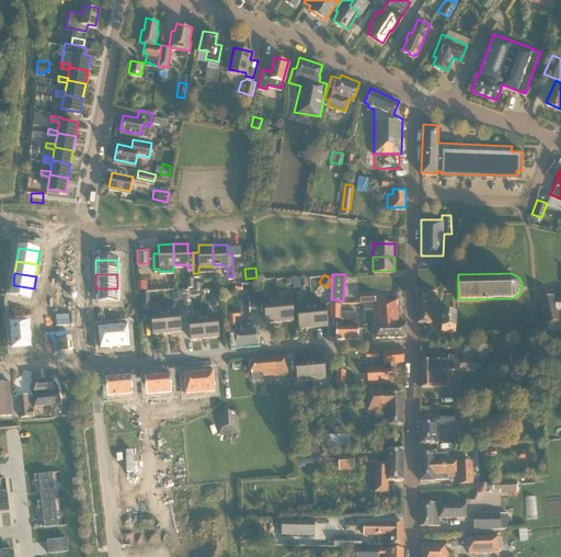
[(300,284),(308,283),(307,275),(299,276),(300,284)]
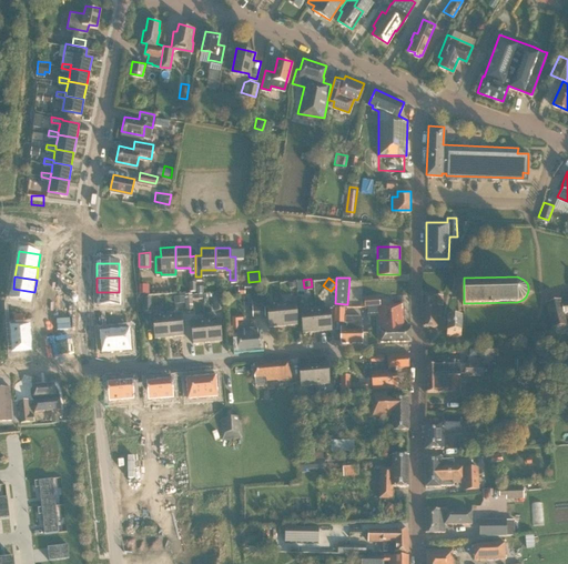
[(13,289),(10,301),(32,305),(34,292),(13,289)]
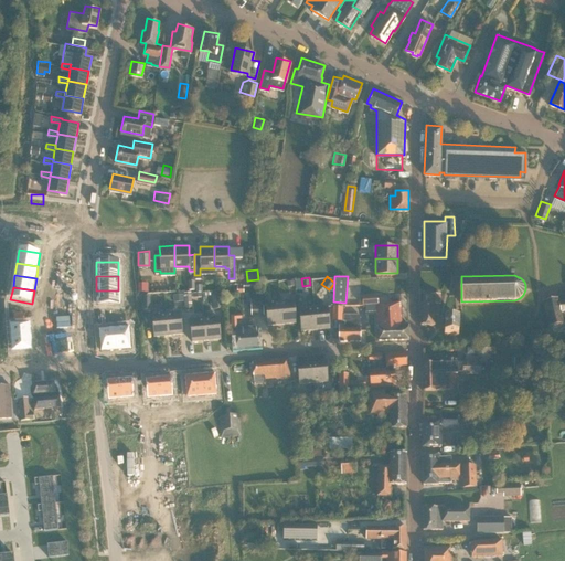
[(42,287),(43,345),(65,345),(65,287),(42,287)]
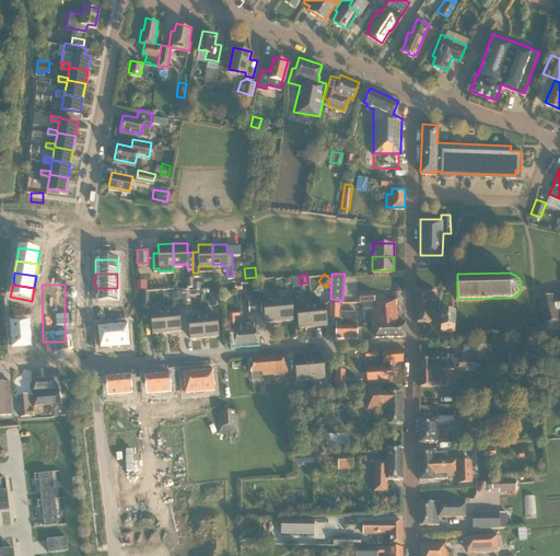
[(210,287),(212,303),(219,302),(218,287),(210,287)]
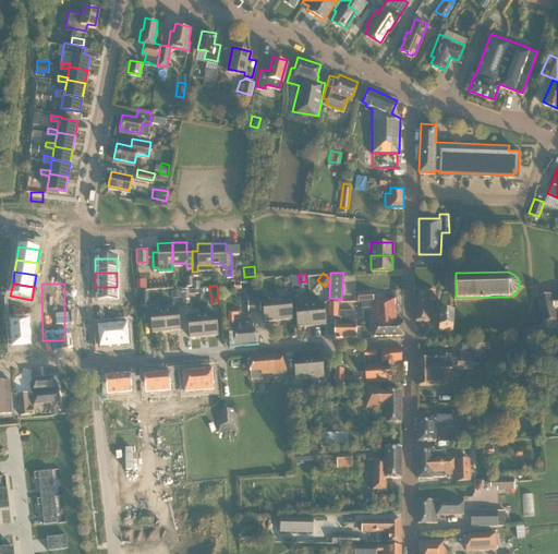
[(95,287),(95,302),(117,302),(117,287),(95,287)]
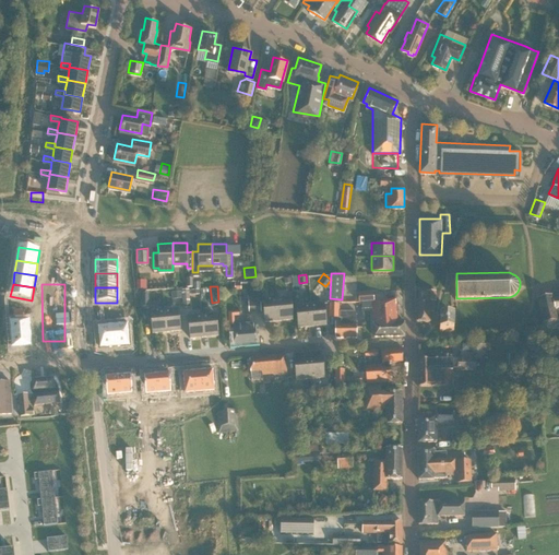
[(436,287),(427,287),(427,298),(415,298),(416,319),(430,319),(429,310),(436,310),(436,287)]
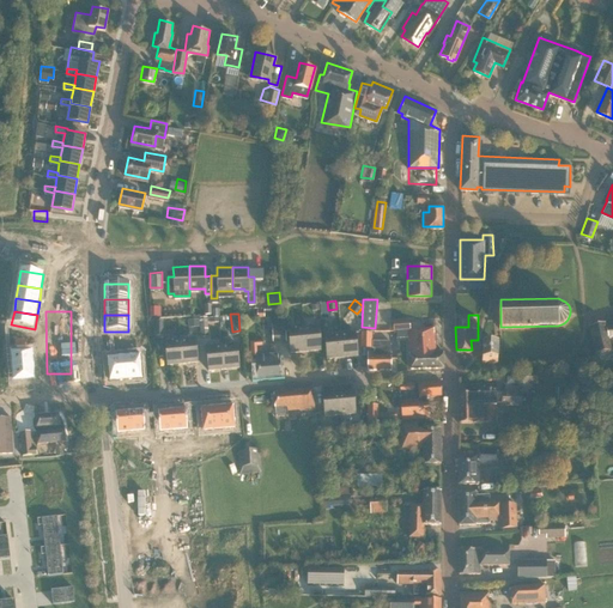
[(612,317),(589,323),(598,359),(612,356),(610,344),(612,342),(612,317)]
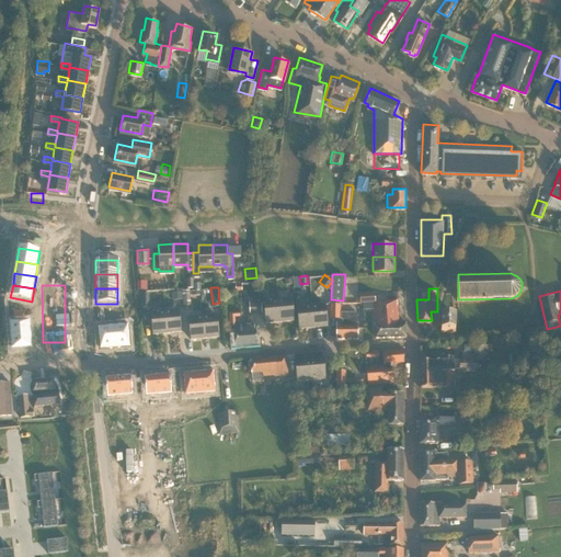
[(375,300),(375,293),(359,294),(359,300),(363,300),(363,308),(373,307),(374,336),(405,334),(404,319),(398,320),(397,298),(375,300)]
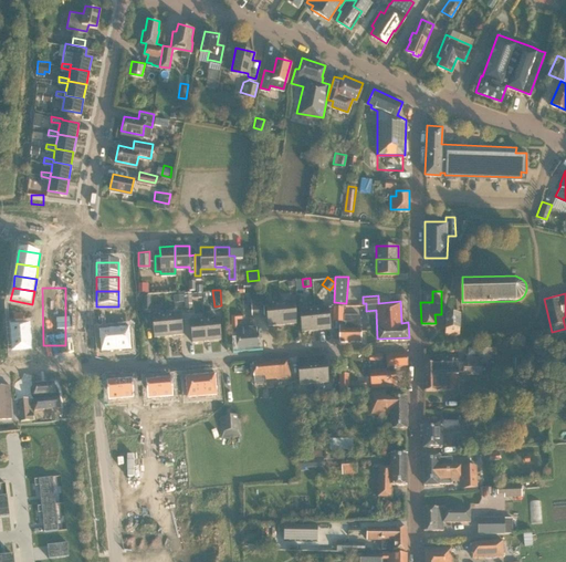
[(251,300),(252,313),(264,312),(263,299),(251,300)]
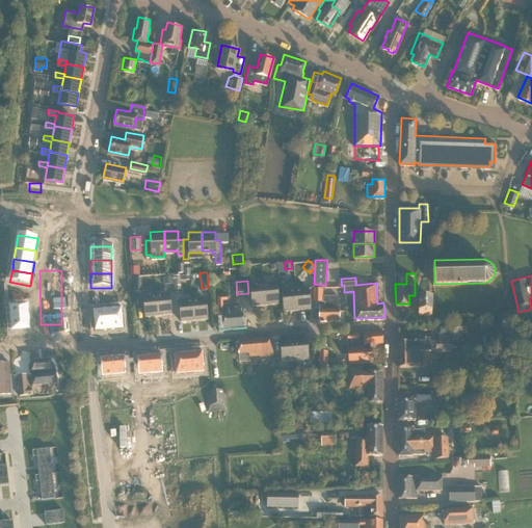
[(263,283),(265,304),(278,302),(276,282),(263,283)]
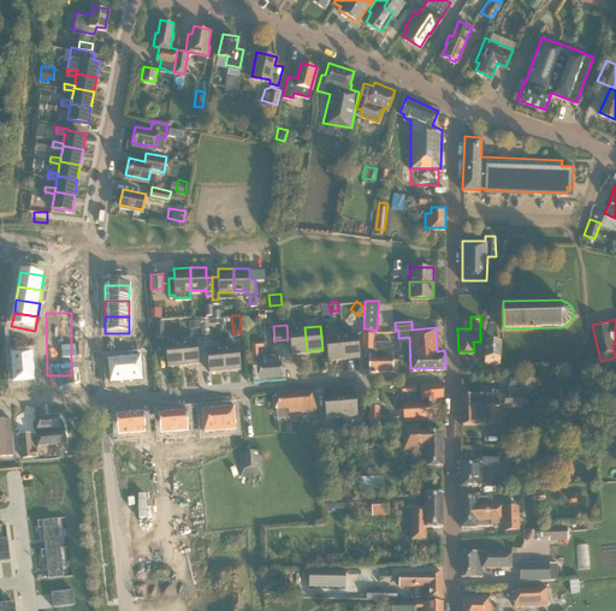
[(307,351),(304,327),(289,330),(291,353),(307,351)]
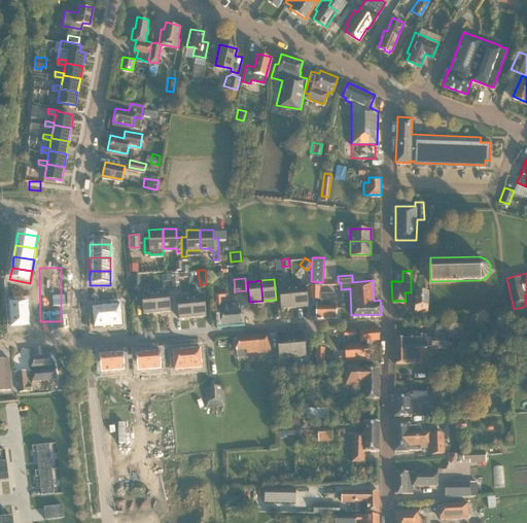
[(310,297),(319,297),(319,283),(310,282),(310,297)]
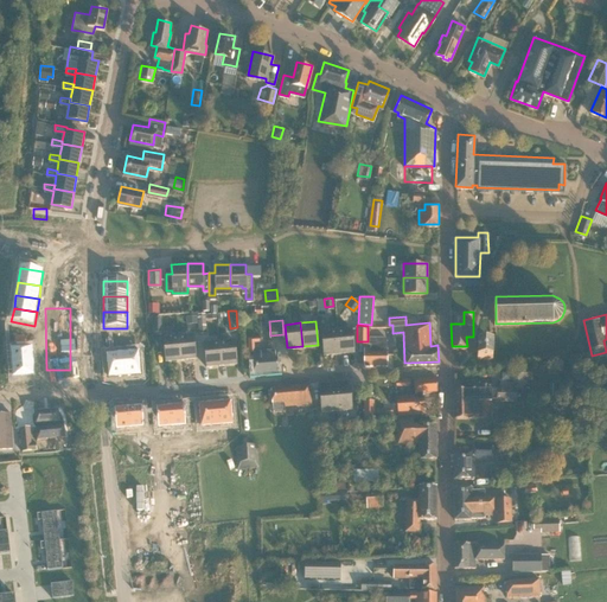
[(336,330),(338,352),(353,351),(351,327),(336,330)]
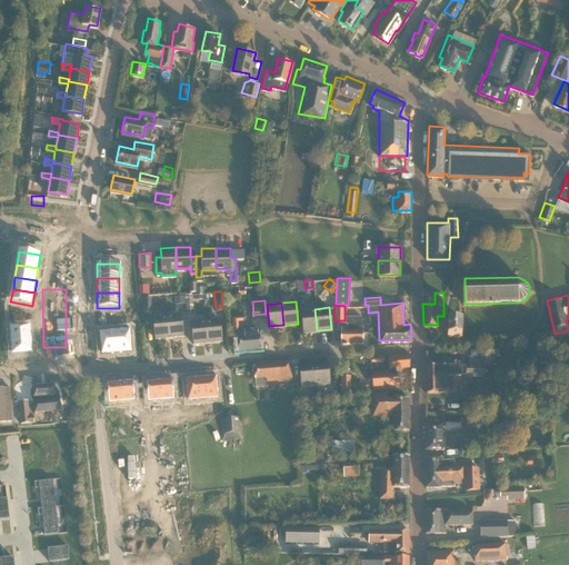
[(317,330),(315,309),(301,310),(303,331),(317,330)]
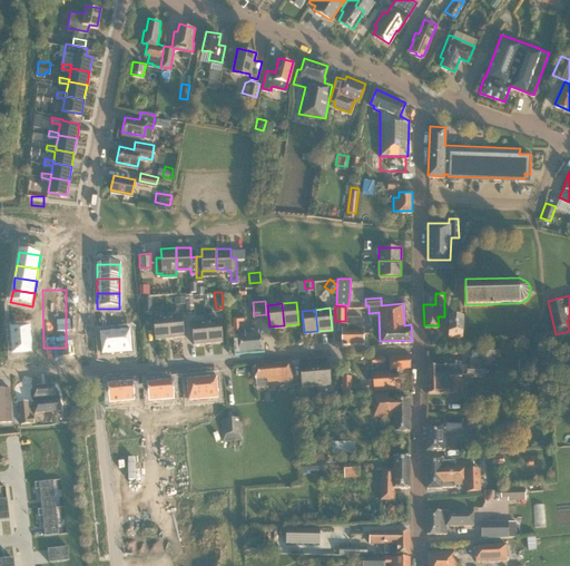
[(167,314),(169,337),(184,335),(183,313),(167,314)]
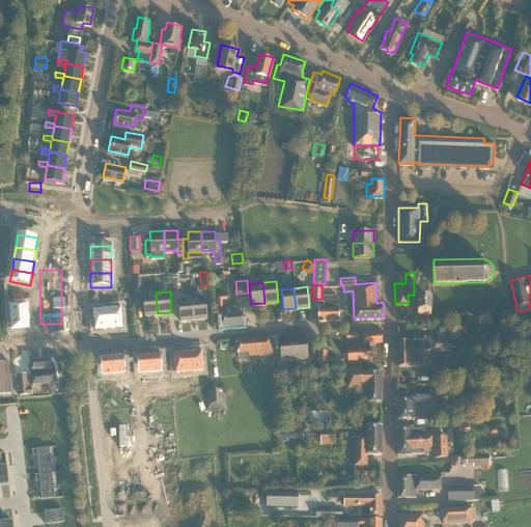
[(158,313),(156,293),(142,294),(144,314),(158,313)]
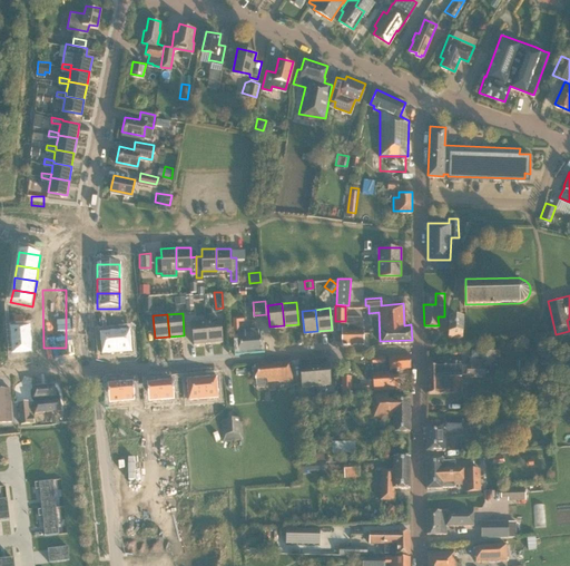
[(347,323),(342,323),(342,342),(364,341),(363,322),(362,322),(361,314),(345,314),(346,321),(347,321),(347,323)]
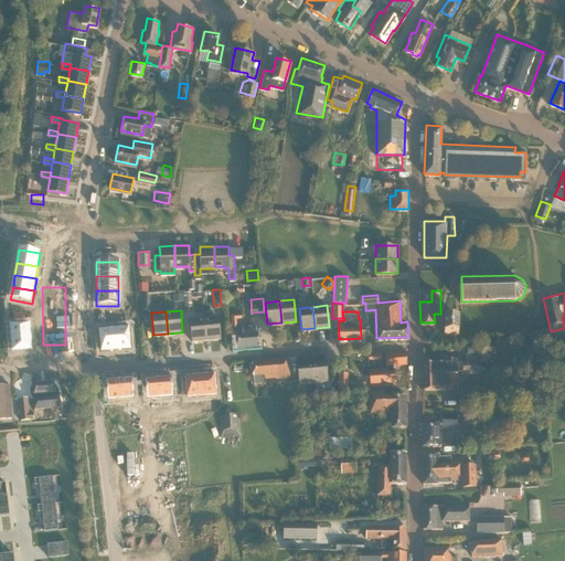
[(219,316),(204,317),(205,339),(220,338),(219,316)]
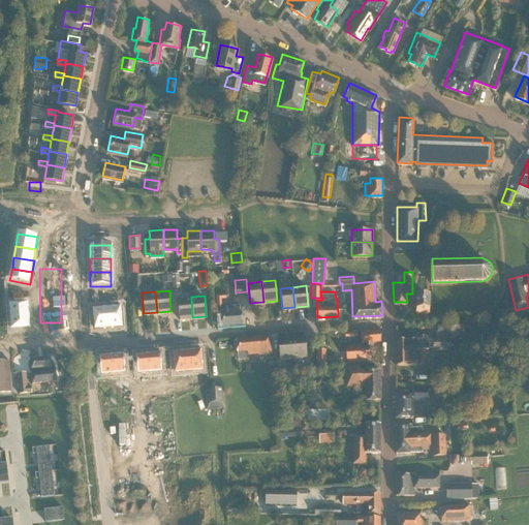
[(192,317),(191,297),(178,298),(180,318),(192,317)]
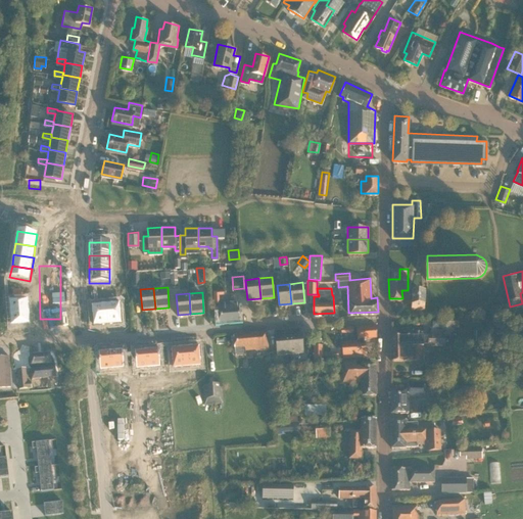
[(409,294),(410,308),(425,308),(424,293),(409,294)]
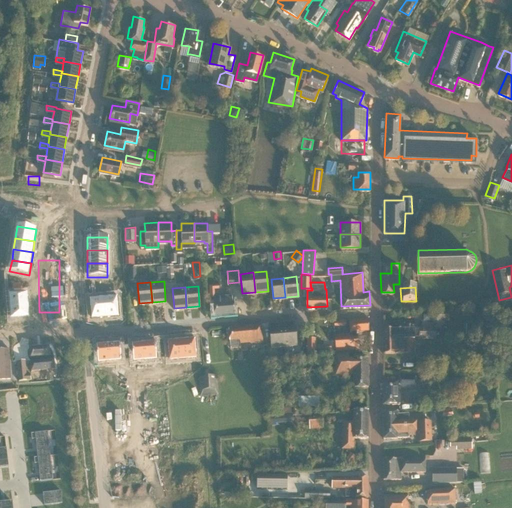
[(27,288),(10,289),(11,301),(28,300),(27,288)]
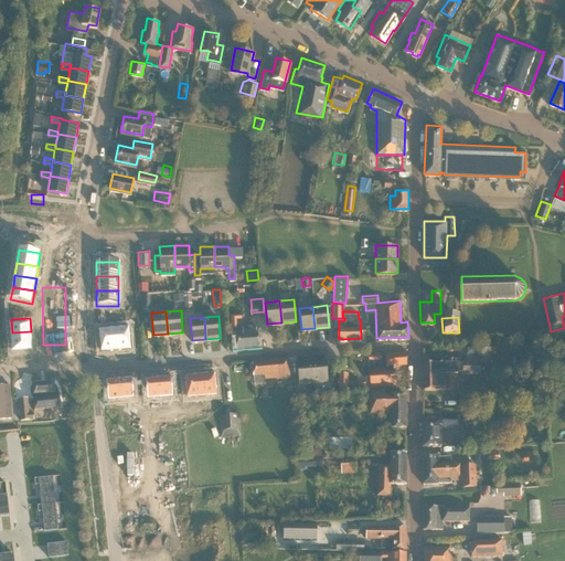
[(256,327),(256,323),(242,324),(243,328),(234,329),(235,347),(259,345),(258,327),(256,327)]
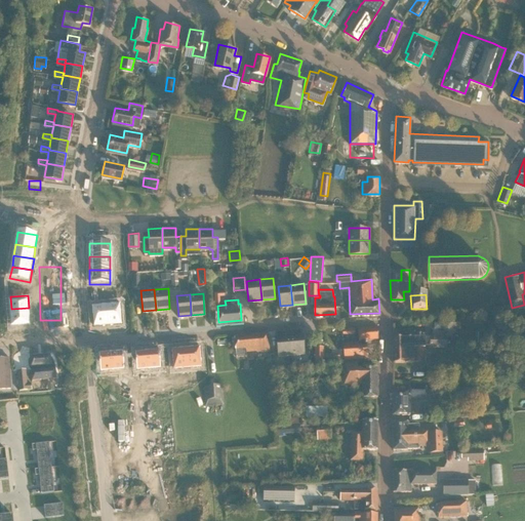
[(118,304),(105,305),(106,325),(120,324),(118,304)]
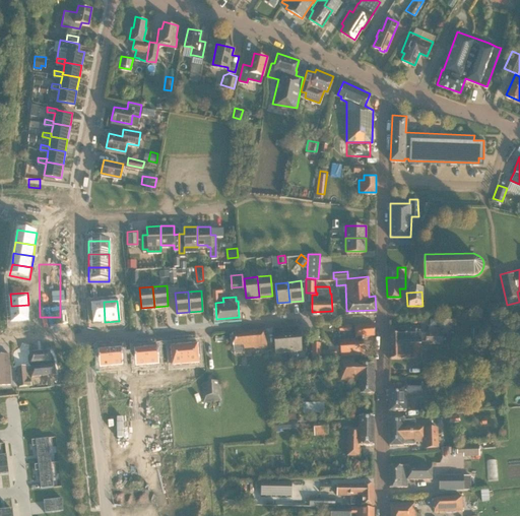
[(104,302),(89,303),(91,323),(105,322),(104,302)]
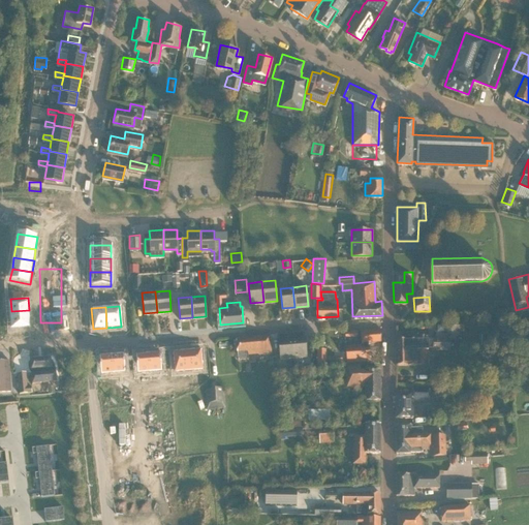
[(29,310),(11,311),(12,323),(30,322),(29,310)]
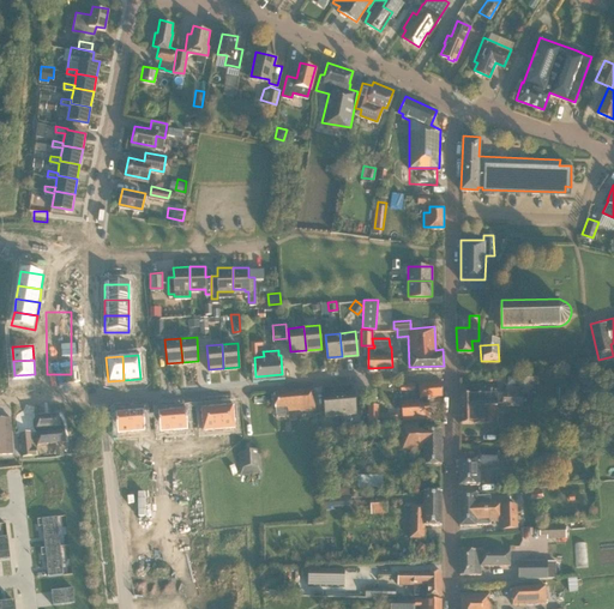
[(537,369),(523,369),(523,380),(537,380),(537,369)]
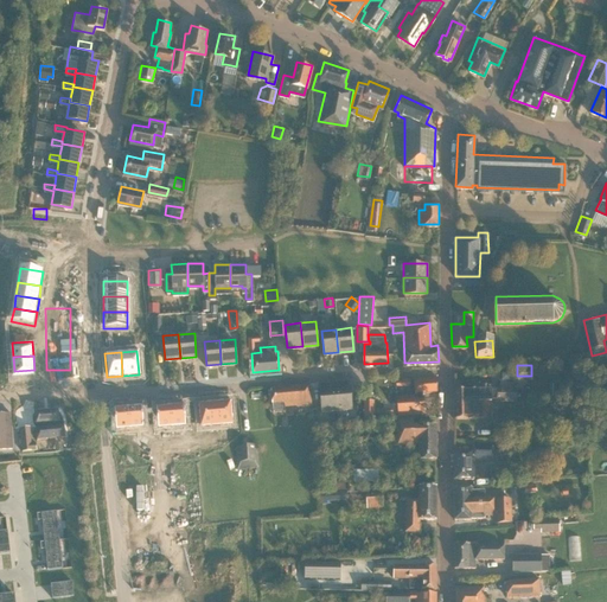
[(397,414),(409,412),(426,411),(425,391),(438,390),(436,373),(413,376),(415,394),(396,395),(397,414)]
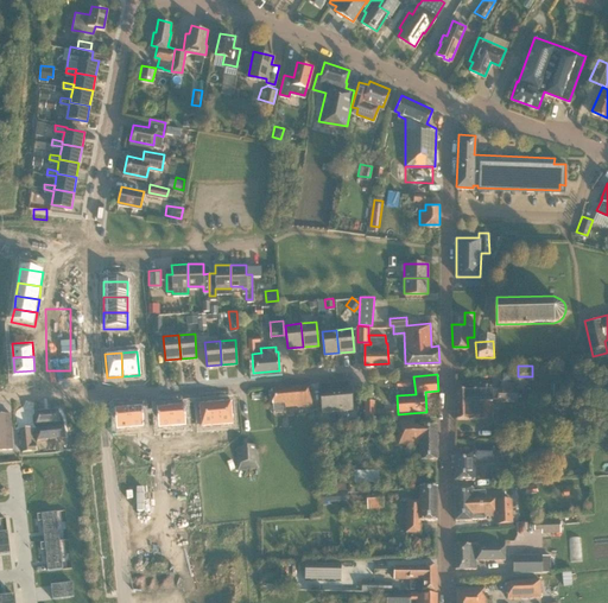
[(312,404),(310,382),(293,383),(293,385),(272,387),(273,411),(285,410),(285,407),(312,404)]
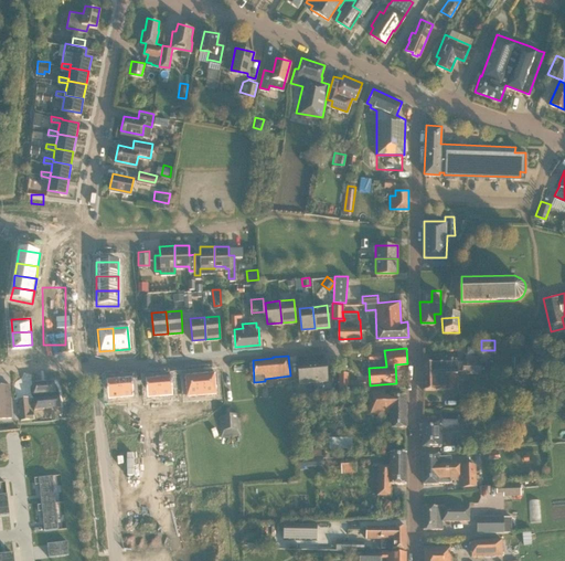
[(422,361),(422,370),(436,369),(436,371),(445,371),(457,371),(466,371),(480,371),(491,371),(491,359),(480,359),(457,359),(457,357),(446,358),(446,361),(433,361),(422,361)]
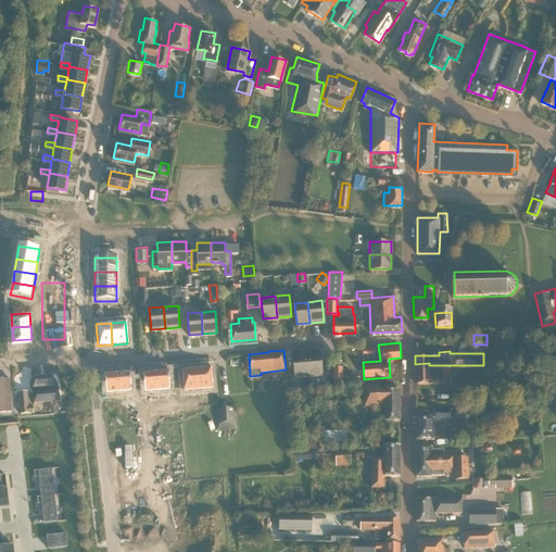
[(320,352),(306,353),(307,375),(323,374),(320,352)]
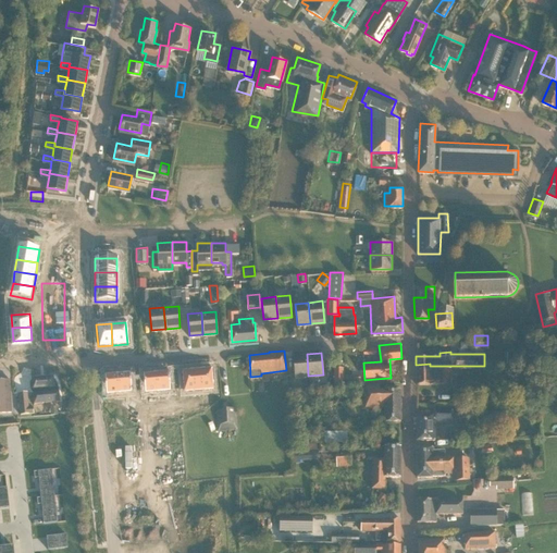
[(308,376),(307,354),(292,355),(294,377),(308,376)]
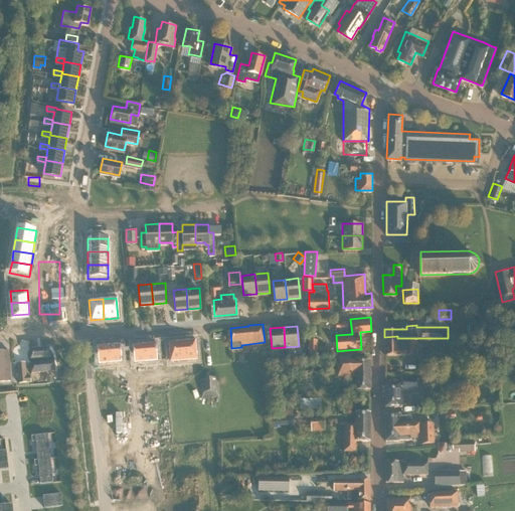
[(397,336),(384,337),(384,354),(416,353),(416,338),(405,338),(397,338),(397,336)]
